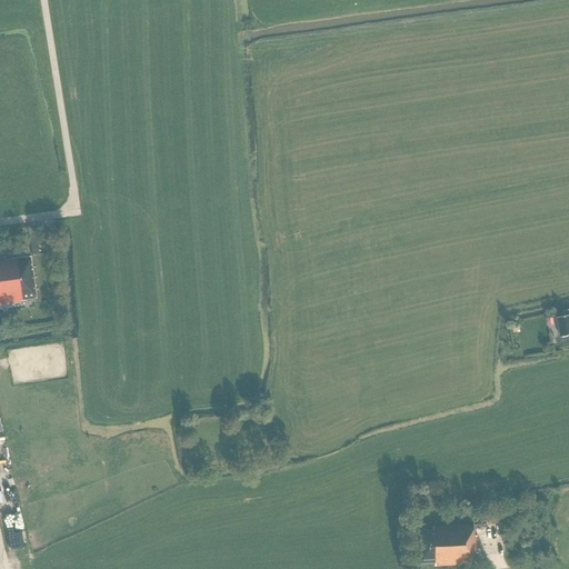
[(28,246),(15,248),(16,259),(29,257),(28,246)]
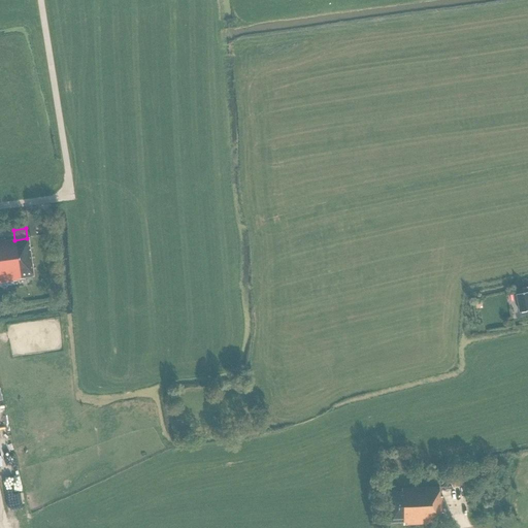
[(0,283),(18,281),(18,279),(34,276),(29,238),(14,240),(5,241),(5,240),(0,240),(0,283)]
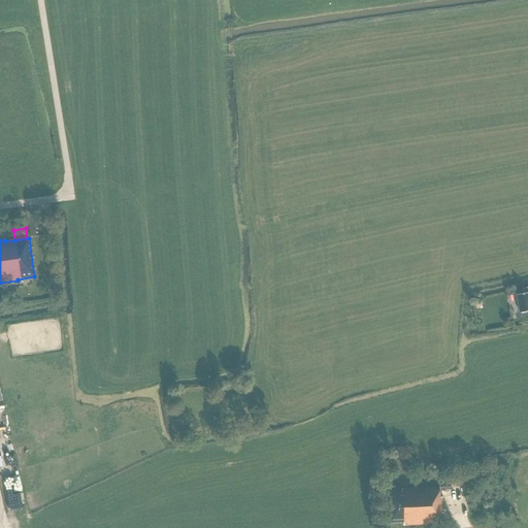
[(527,289),(527,288),(520,289),(521,294),(516,295),(520,314),(527,311),(527,289)]
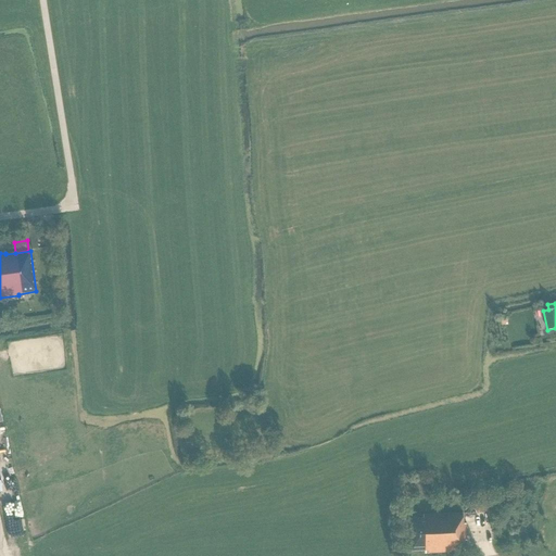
[(467,508),(480,508),(479,497),(474,497),(474,500),(468,501),(468,504),(466,504),(467,508)]
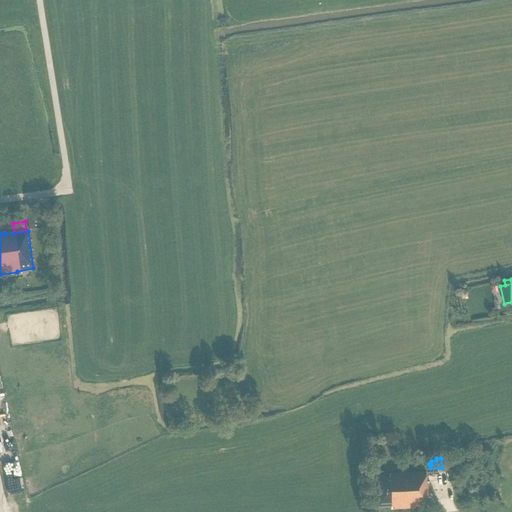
[(427,498),(429,498),(428,469),(429,469),(428,462),(375,465),(378,508),(389,508),(389,507),(391,507),(391,510),(428,508),(427,498)]
